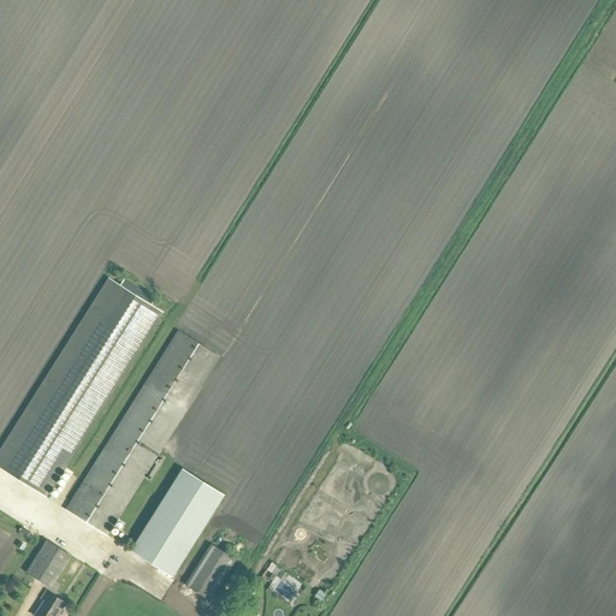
[(0,455),(0,469),(46,498),(161,314),(110,282),(0,455)]
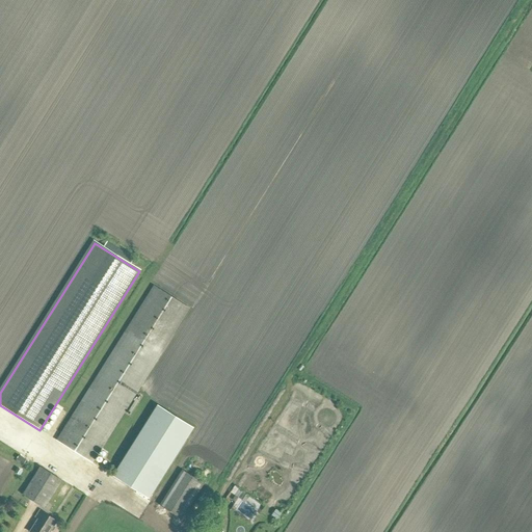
[(92,464),(190,310),(154,287),(57,442),(92,464)]
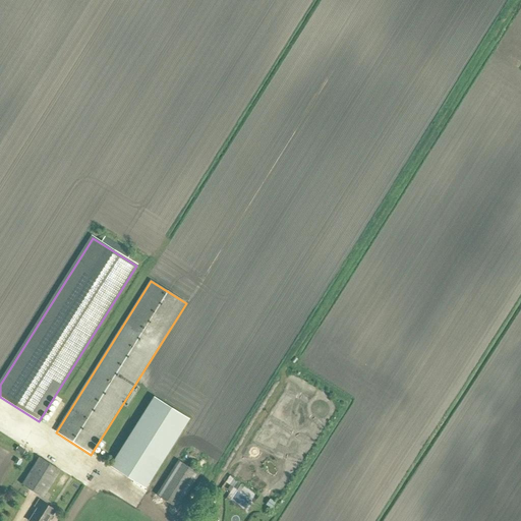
[(147,489),(190,420),(155,398),(111,467),(147,489)]
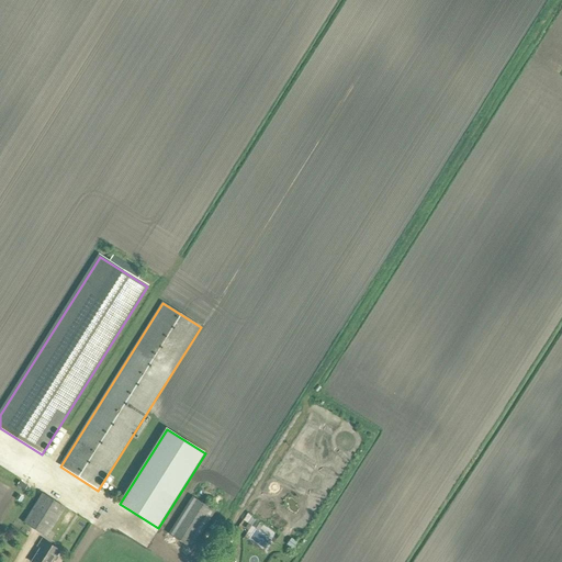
[(47,537),(66,507),(43,493),(24,523),(47,537)]
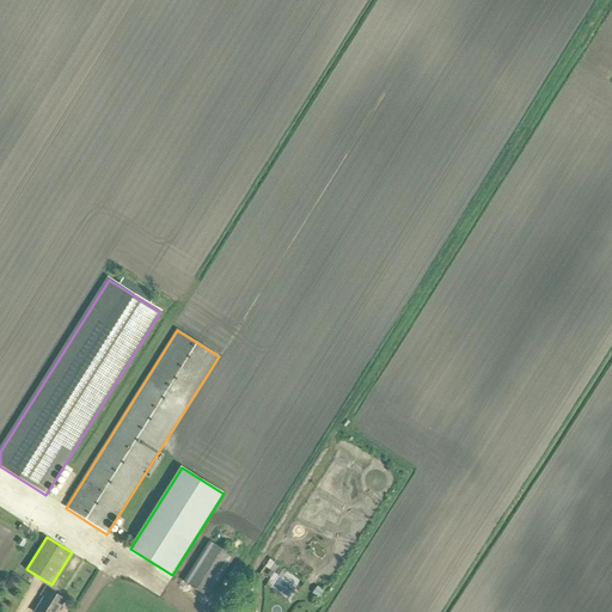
[(210,599),(236,557),(210,542),(185,583),(210,599)]
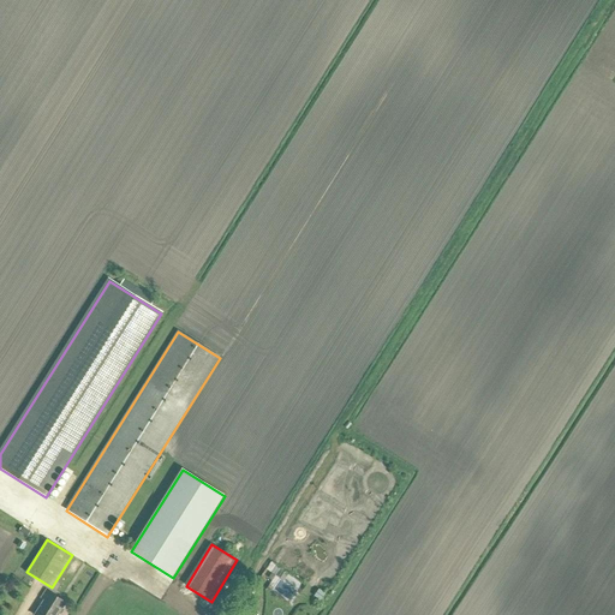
[(58,614),(66,602),(47,590),(42,598),(45,599),(35,614),(58,614)]
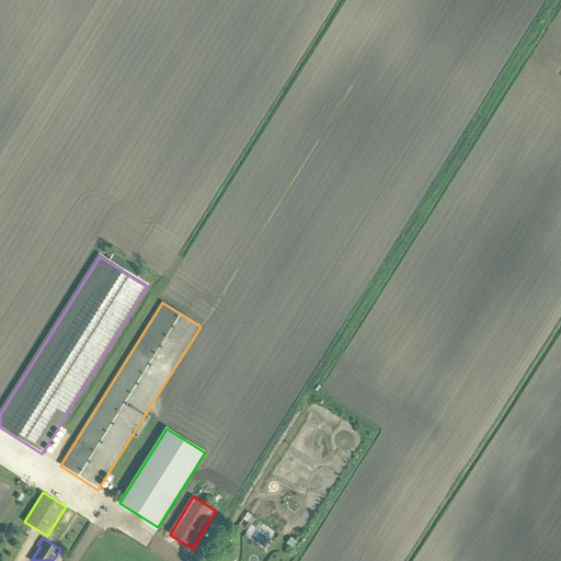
All buildings are outlined.
